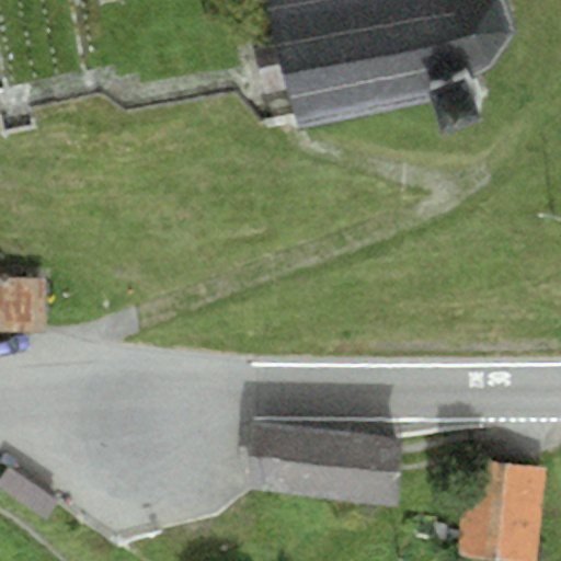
[(304,0),(264,8),(273,39),(286,90),(297,129),(431,102),(441,130),(479,118),(466,79),(490,66),(513,33),(504,0),(304,0)]
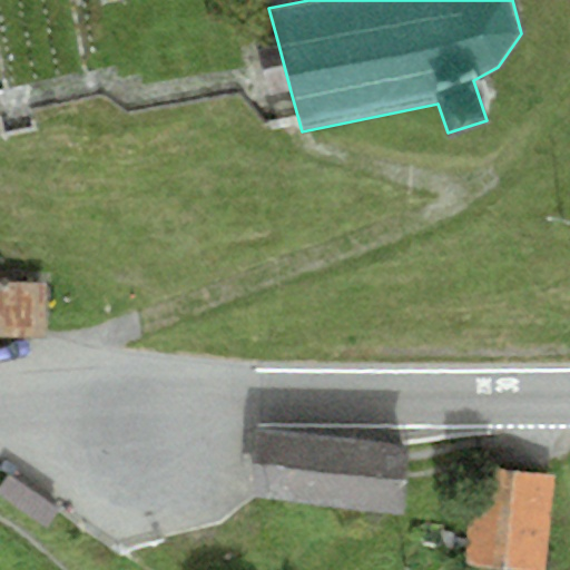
[(291,91),(277,40),(255,46),(268,97),(291,91)]
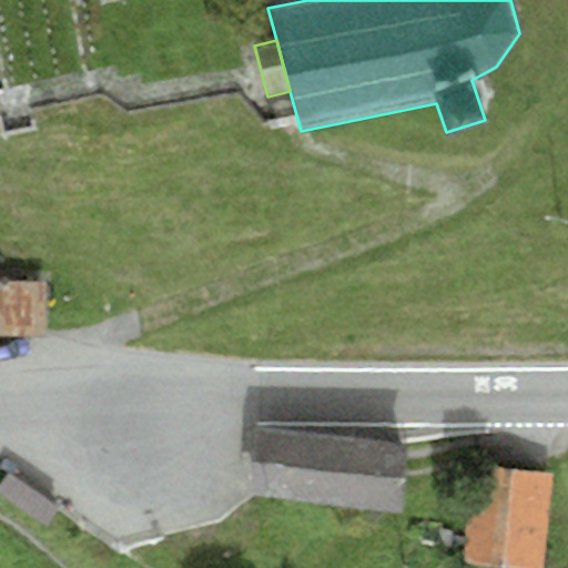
[(0,281),(0,335),(44,336),(44,281),(0,281)]
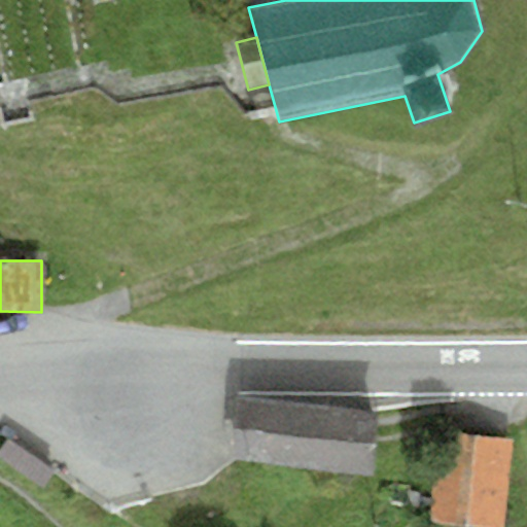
[(305,402),(236,394),(229,459),(372,477),(379,412),(305,402)]
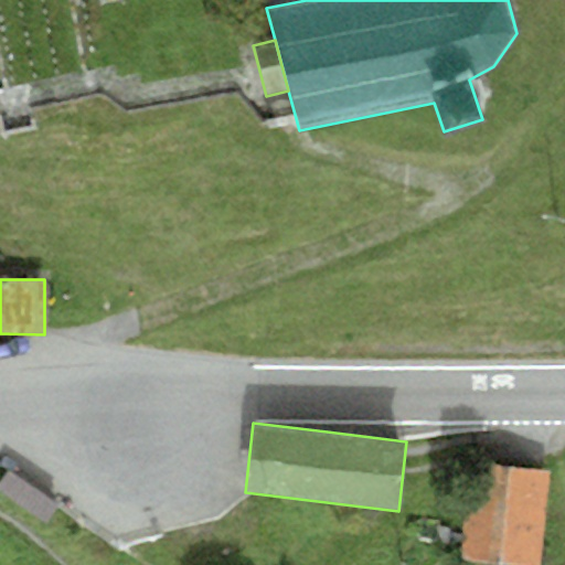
[(539,564),(548,471),(468,462),(458,560),(511,564),(539,564)]
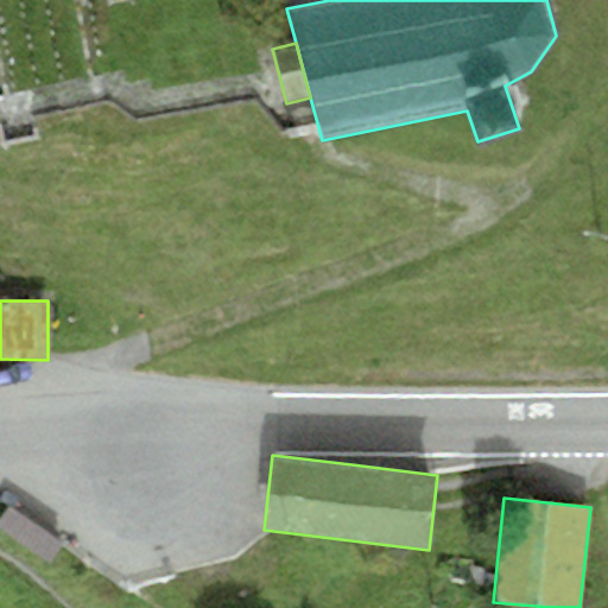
[(59,542),(7,506),(0,517),(0,530),(46,562),(59,542)]
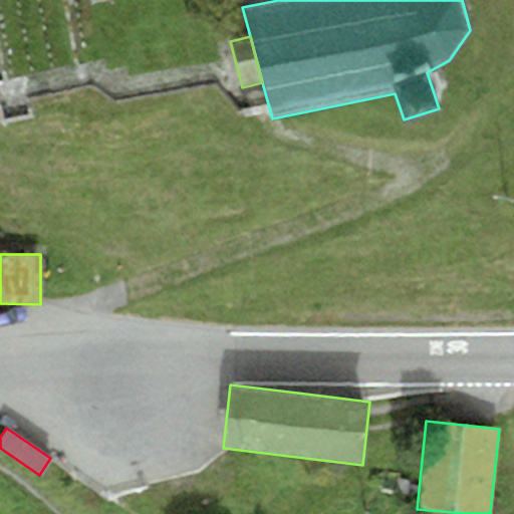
All buildings are outlined.
